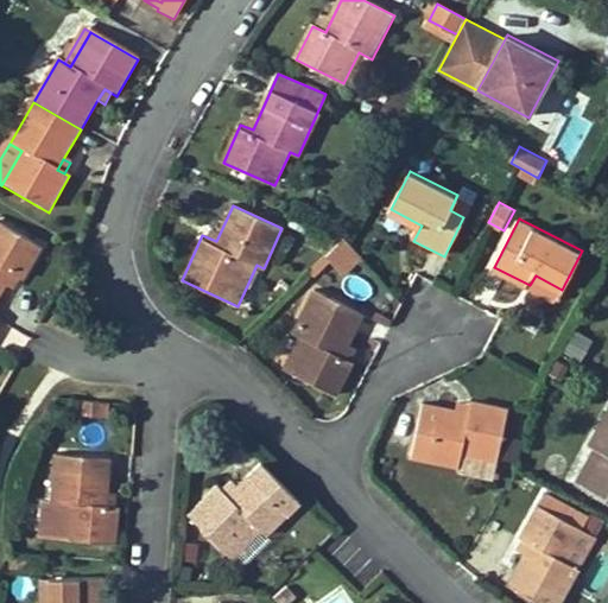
[(0,294),(5,286),(11,275),(18,280),(21,283),(40,249),(0,226),(0,294)]
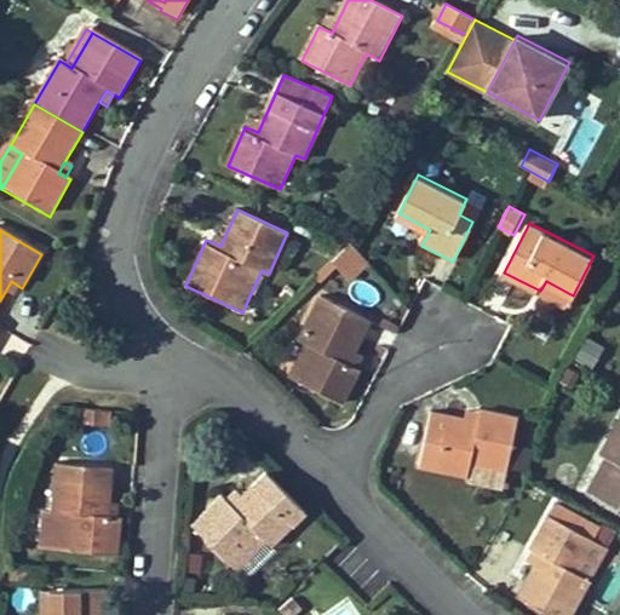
[(332,263),(351,283),(372,264),(352,242),(332,263)]
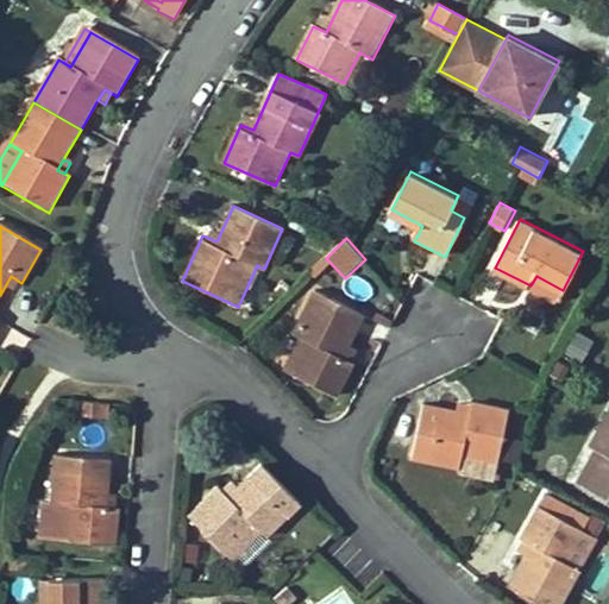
[(12,291),(18,281),(11,276),(5,287),(12,291)]
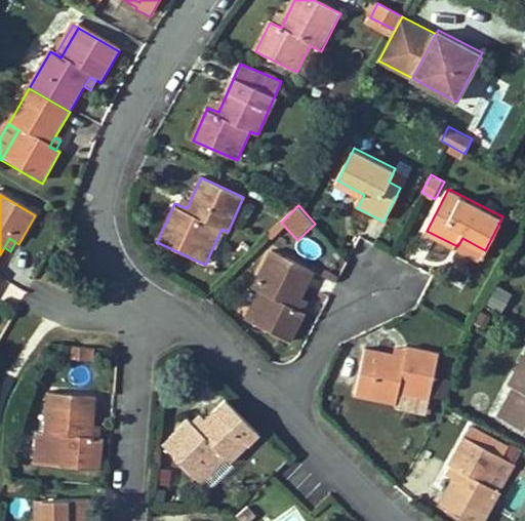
[(313,276),(271,253),(253,287),(261,292),(247,320),(290,343),(304,317),(294,312),(313,276)]
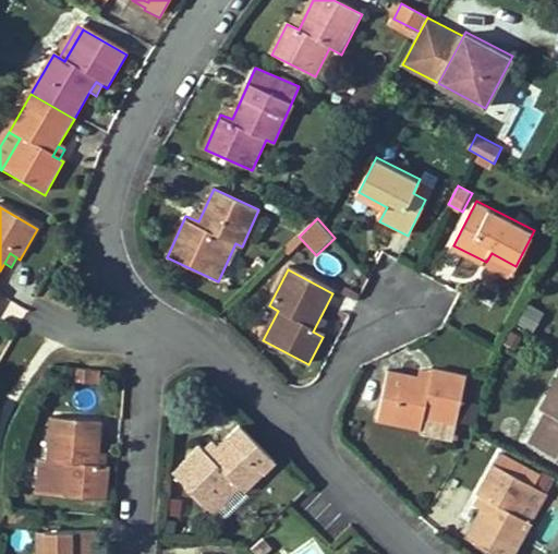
[(525,339),(511,330),(504,345),(517,352),(525,339)]
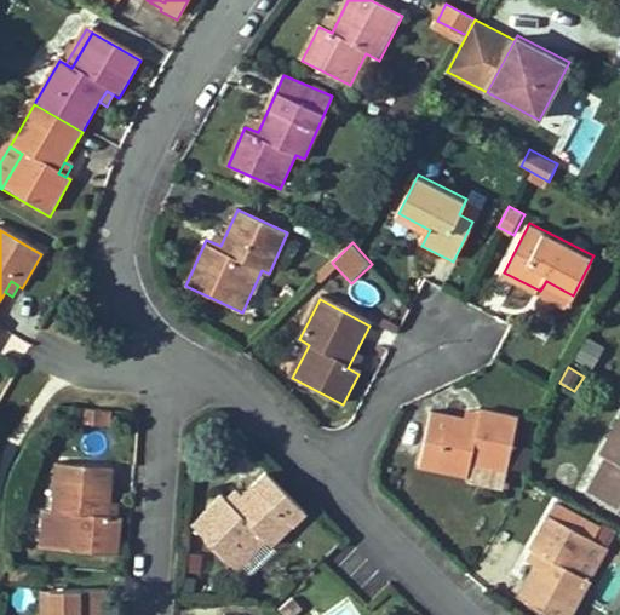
[(434,413),(422,465),(504,486),(520,418),(483,409),(480,424),(434,413)]
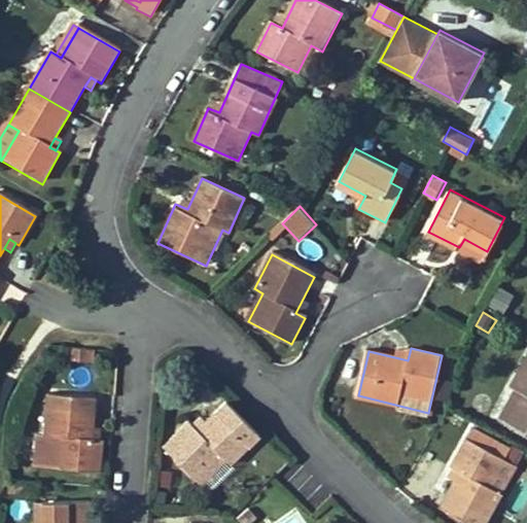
[(91,378),(93,353),(68,351),(66,376),(91,378)]
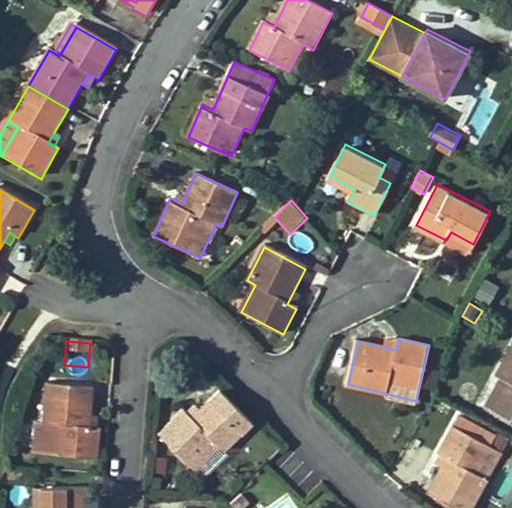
[(502,381),(486,411),(511,425),(511,342),(494,376),(502,381)]
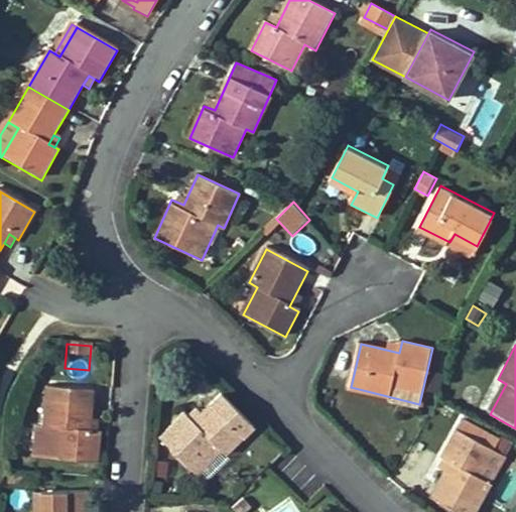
[(89,431),(89,421),(92,391),(45,387),(42,428),(34,427),(33,459),(97,465),(100,432),(95,432),(89,431)]
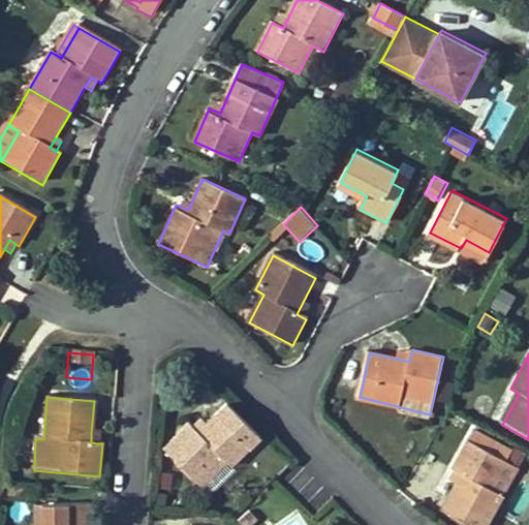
[(260,440),(226,406),(206,427),(197,435),(193,430),(189,426),(163,452),(197,485),(222,461),(226,465),(230,469),(260,440)]
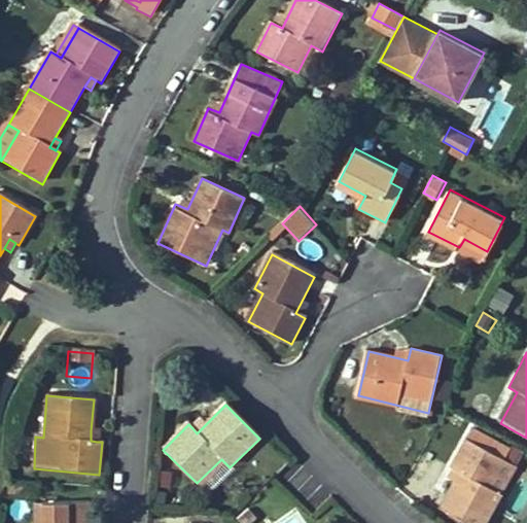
[(197,433),(205,425),(200,421),(192,428),(197,433)]
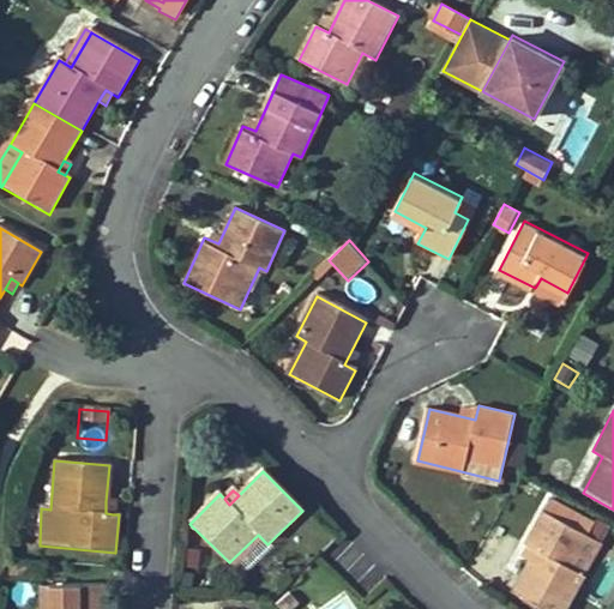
[(546,512),(584,534),(594,518),(555,496),(546,512)]
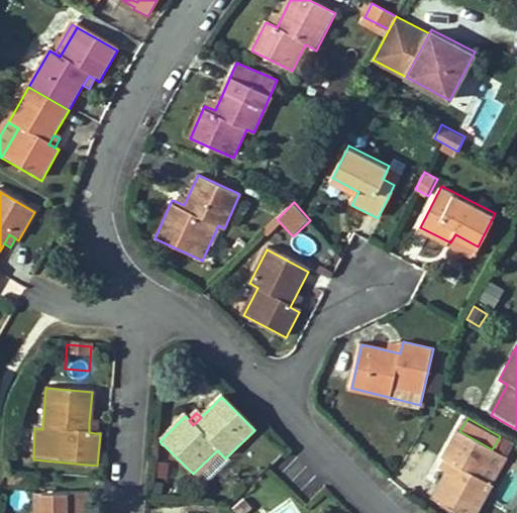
[(475,512),(507,458),(492,449),(459,431),(444,457),(454,464),(432,502),(451,512),(475,512)]
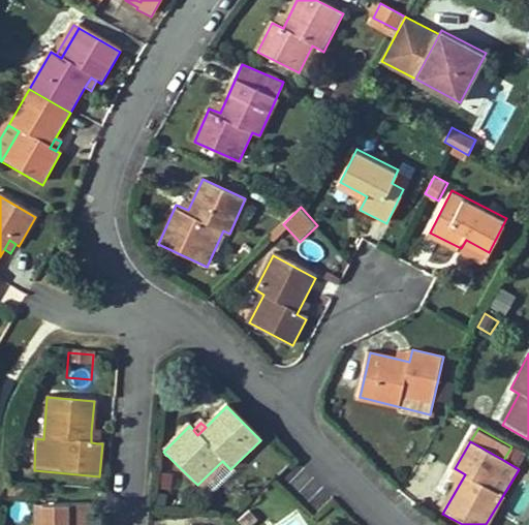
[(201,490),(226,465),(222,461),(197,485),(201,490)]
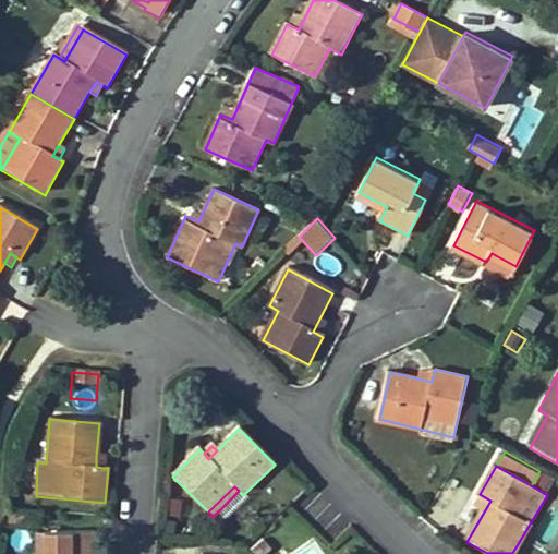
[(180,520),(181,504),(169,503),(168,519),(180,520)]
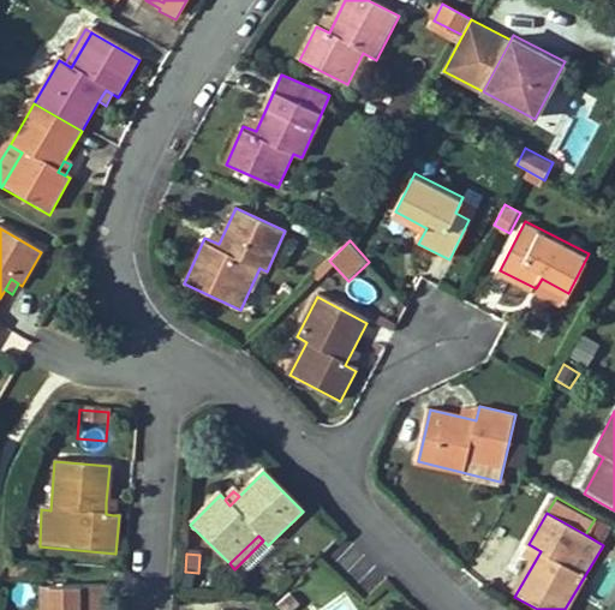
[(191,593),(193,579),(184,576),(181,591),(191,593)]
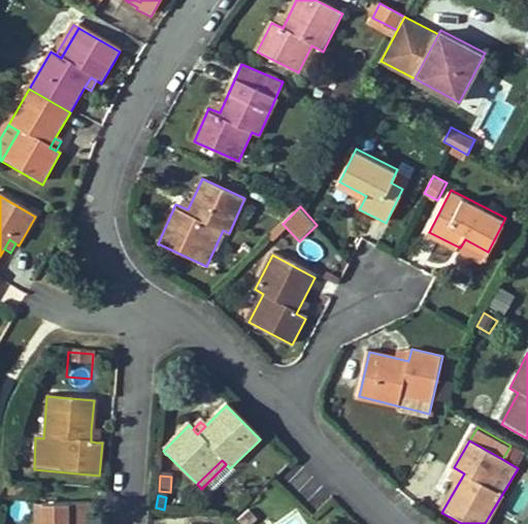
[(89,523),(89,505),(41,506),(41,523),(89,523)]
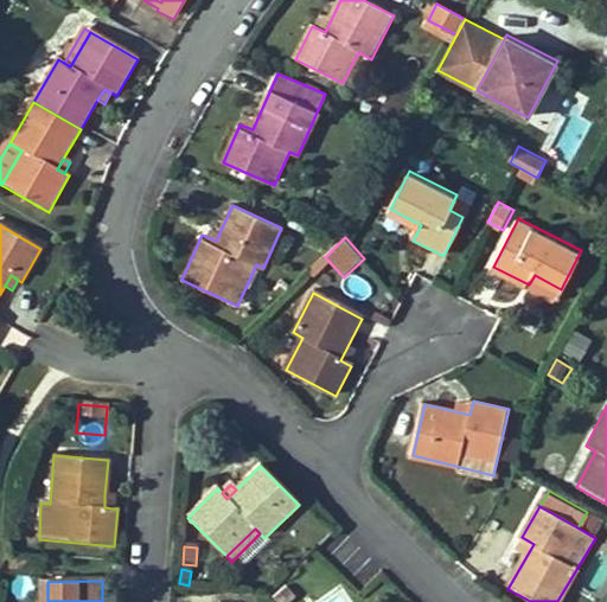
All buildings are outlined.
